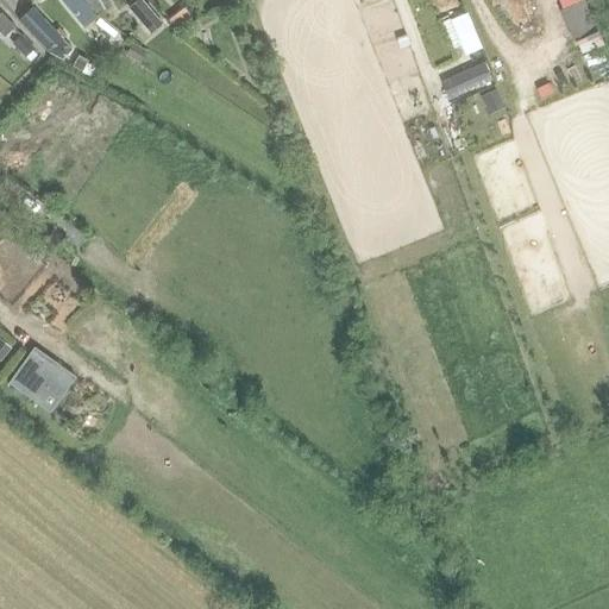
[(71,0),(64,6),(83,29),(96,18),(81,0),(71,0)]
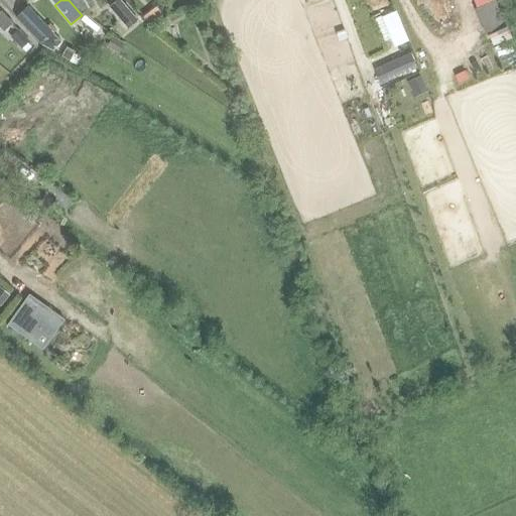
[(71,0),(83,12),(93,4),(90,0),(71,0)]
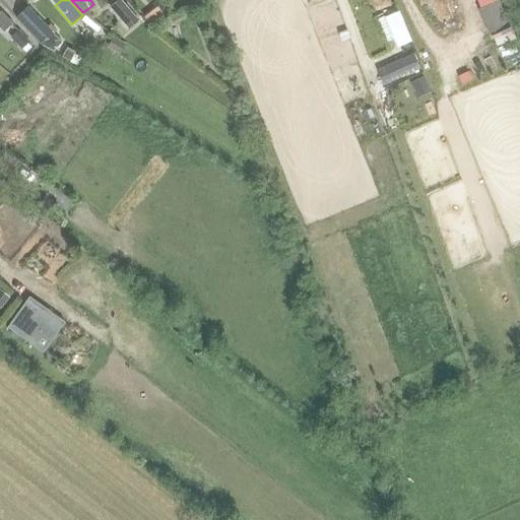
[(519,30),(509,0),(486,0),(498,37),(519,30)]
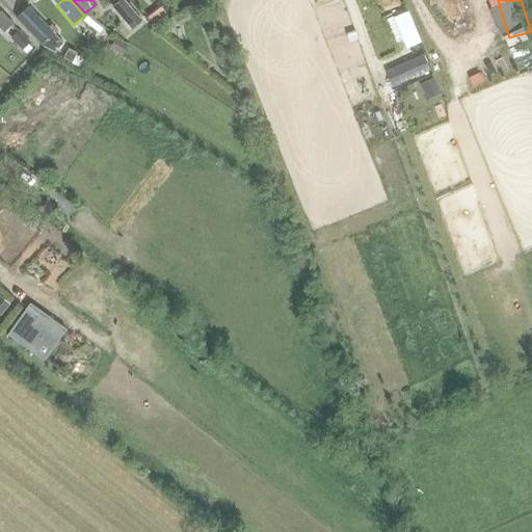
[(43,44),(54,32),(27,4),(16,16),(43,44)]
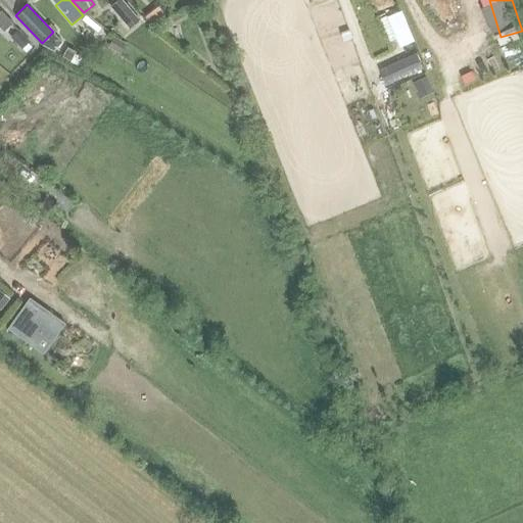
[(167,17),(156,5),(143,16),(152,29),(167,17)]
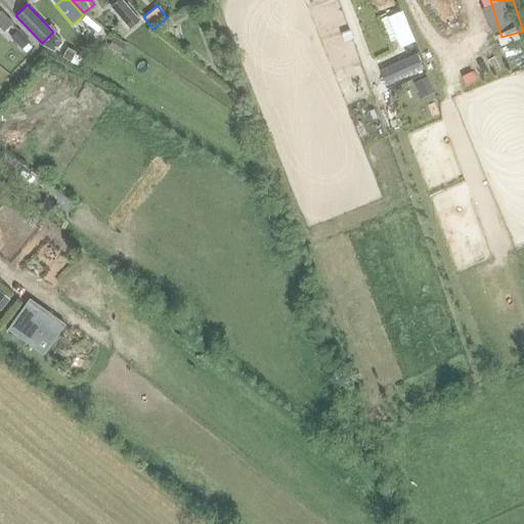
[(121,20),(129,30),(139,20),(131,11),(121,20)]
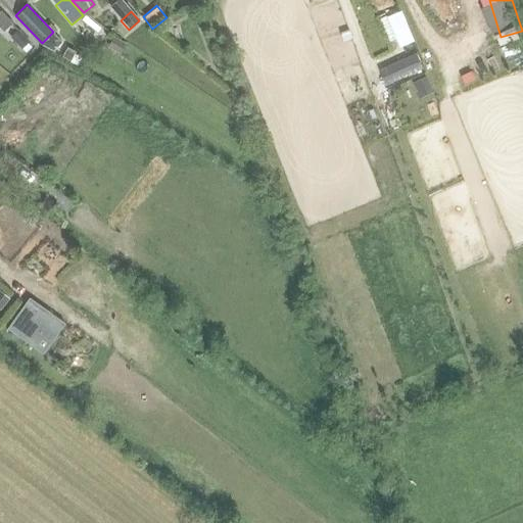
[(0,12),(0,29),(3,33),(12,24),(1,12),(0,12)]
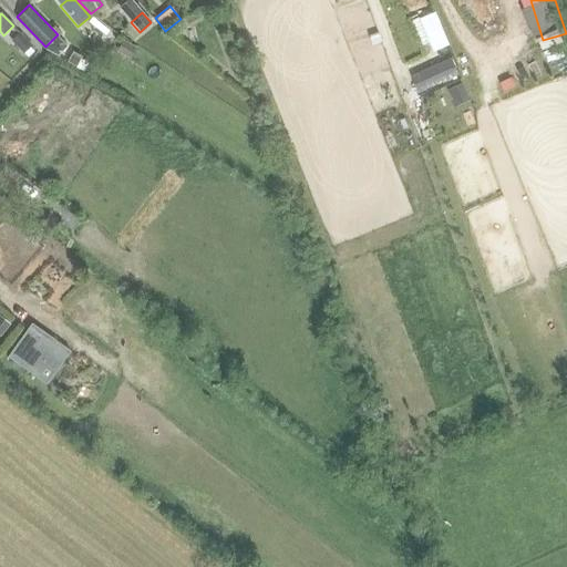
[(20,32),(11,41),(23,53),(32,44),(20,32)]
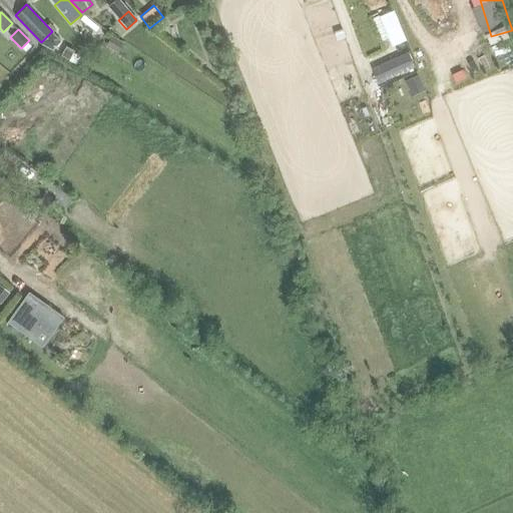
[(407,56),(371,73),(377,85),(413,69),(407,56)]
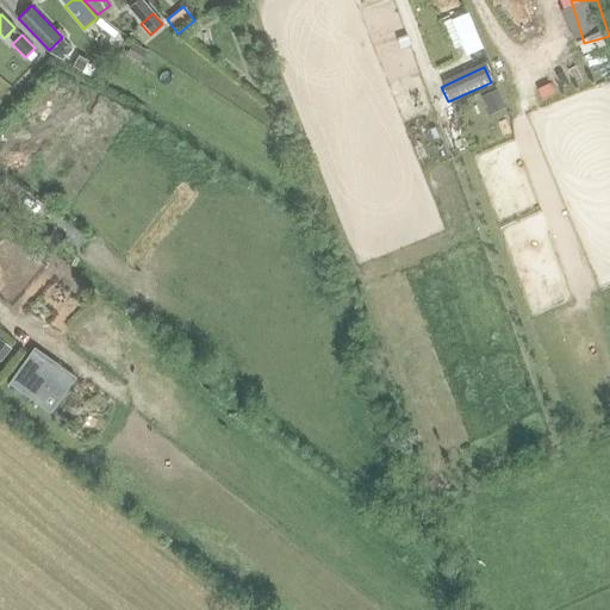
[(57,330),(87,297),(63,275),(32,309),(57,330)]
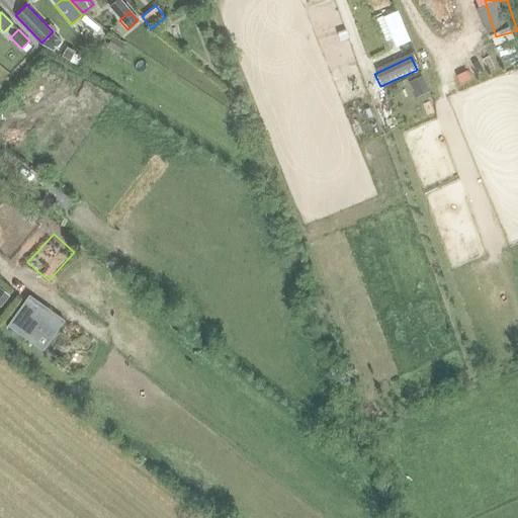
[(41,331),(51,338),(63,322),(28,296),(7,326),(31,344),(41,331)]
